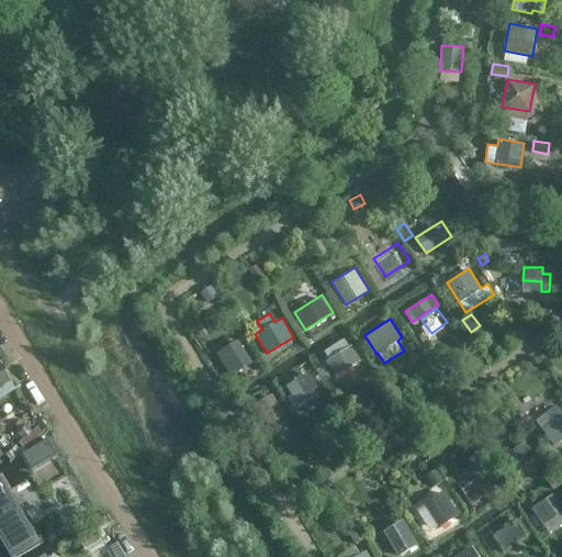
[(329,358),(325,360),(336,377),(361,360),(351,344),(349,346),(344,337),(324,351),(329,358)]
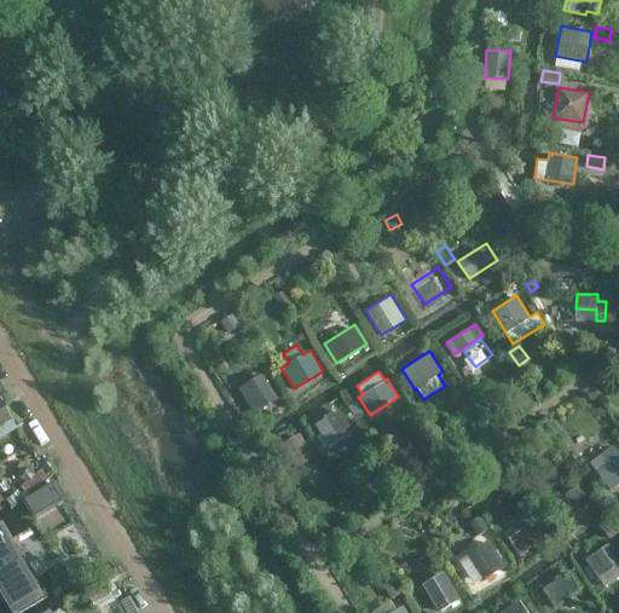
[(277,398),(262,374),(239,388),(254,412),(277,398)]
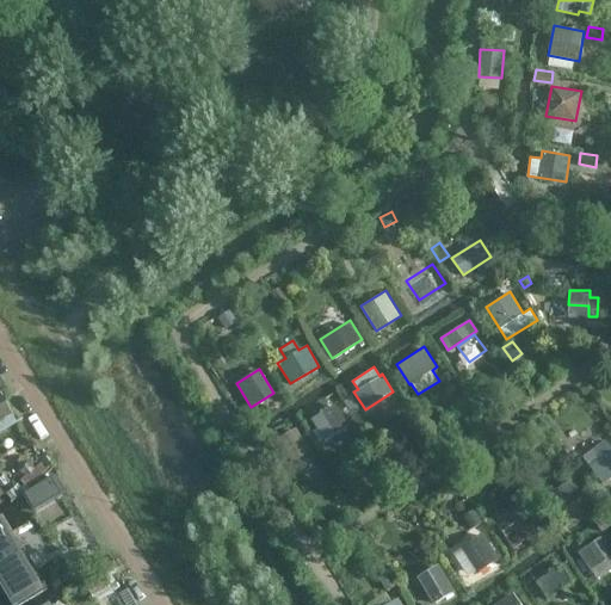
[(449,370),(438,376),(446,388),(456,382),(449,370)]
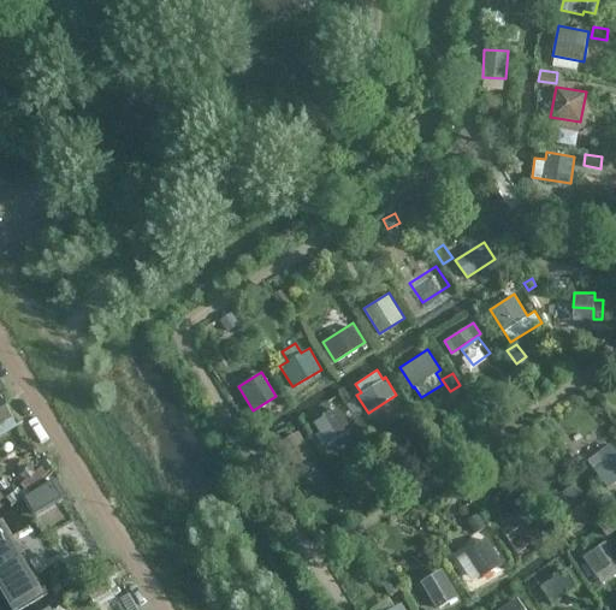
[(0,424),(18,415),(3,388),(0,388),(0,424)]
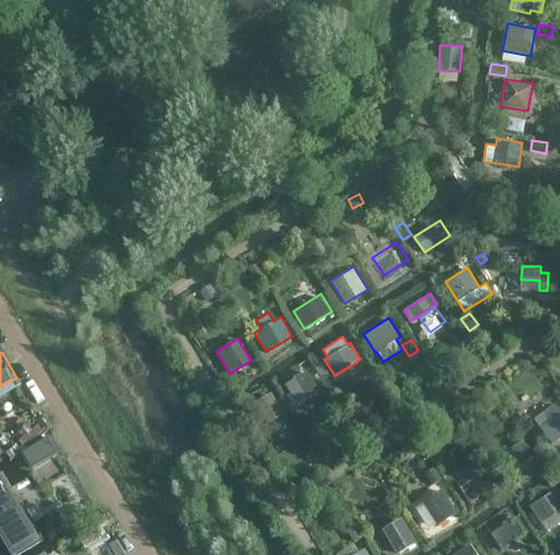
[(330,374),(323,362),(315,367),(323,379),(330,374)]
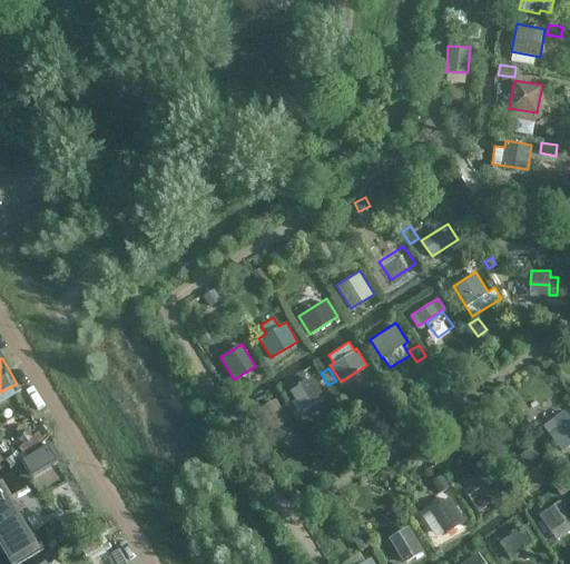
[(313,376),(290,391),(302,411),(325,396),(313,376)]
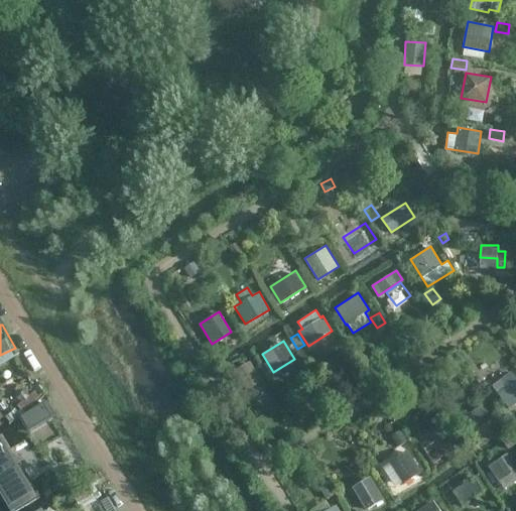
[(262,381),(249,361),(234,371),(247,391),(262,381)]
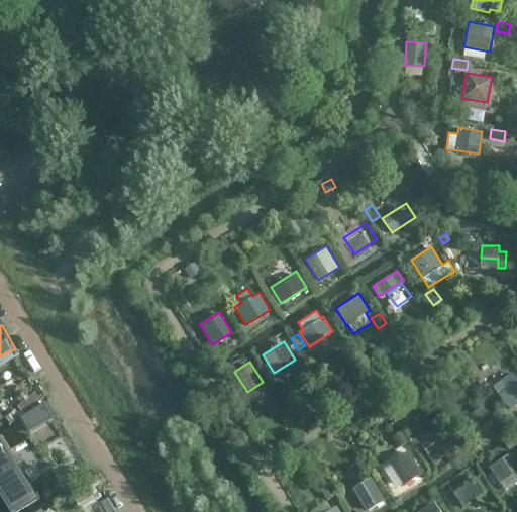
[(516,378),(512,371),(492,386),(510,409),(516,403),(516,378)]
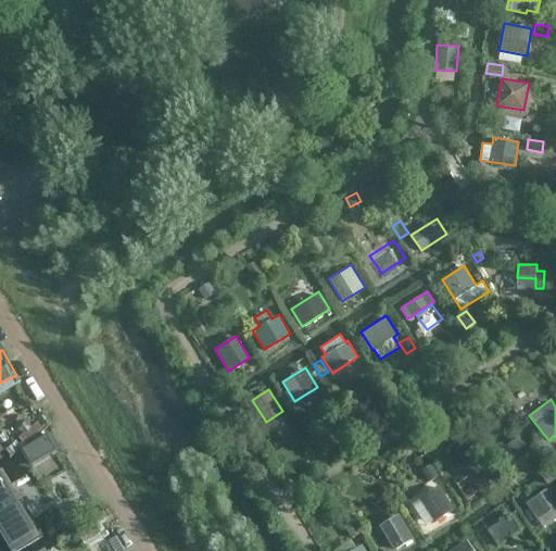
[(48,429),(22,447),(30,462),(58,445),(48,429)]
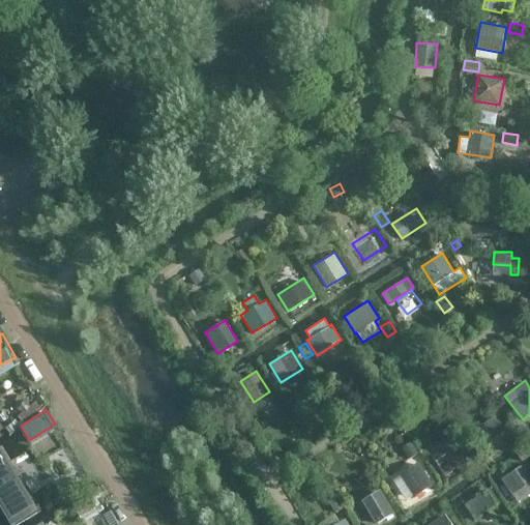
[(476,429),(487,443),(505,431),(495,416),(476,429)]
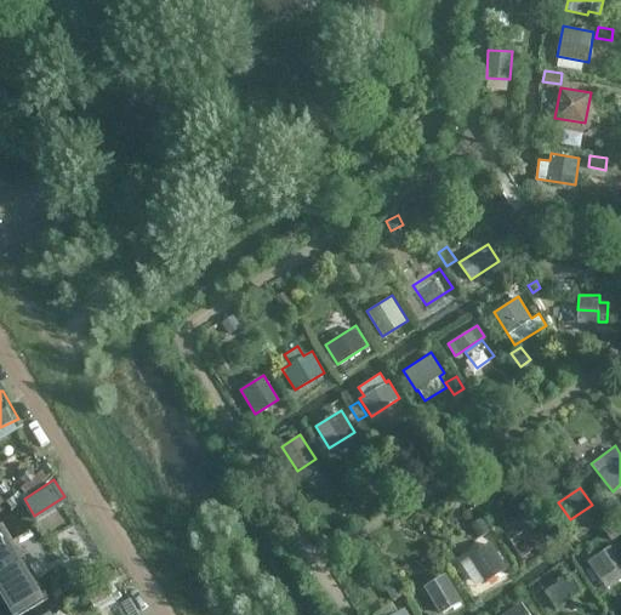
[(615,501),(610,495),(602,501),(607,508),(615,501)]
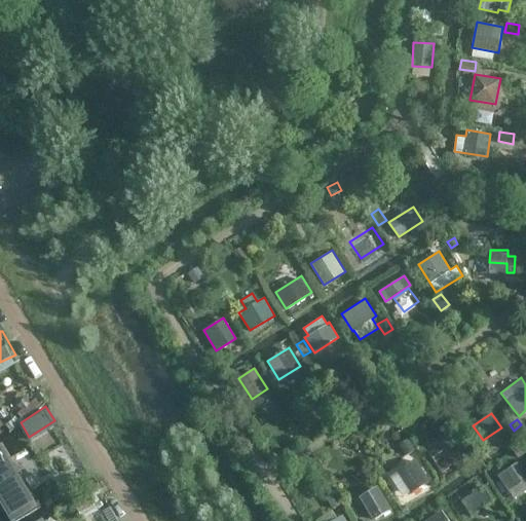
[(427,451),(441,470),(454,460),(450,454),(460,447),(452,435),(427,451)]
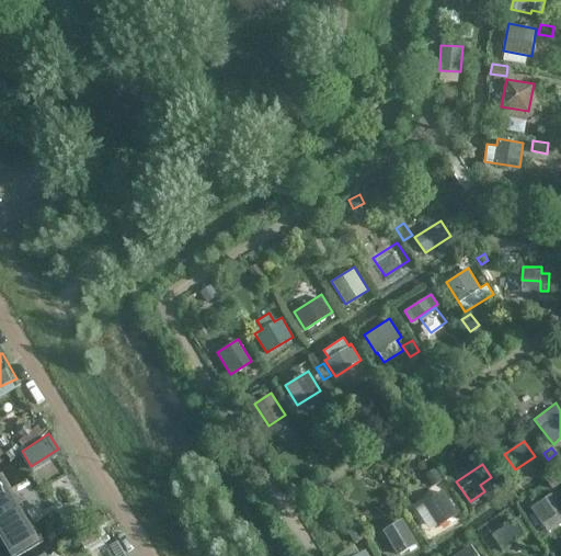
[(434,467),(425,473),(433,485),(442,479),(434,467)]
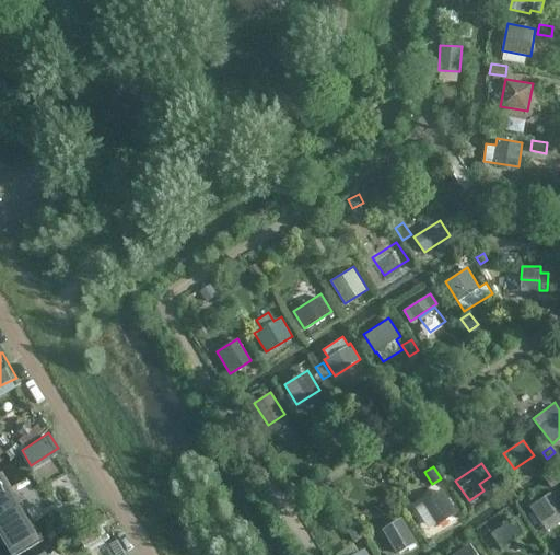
[(7,472),(0,475),(0,504),(21,538),(30,533),(32,538),(43,531),(7,472)]
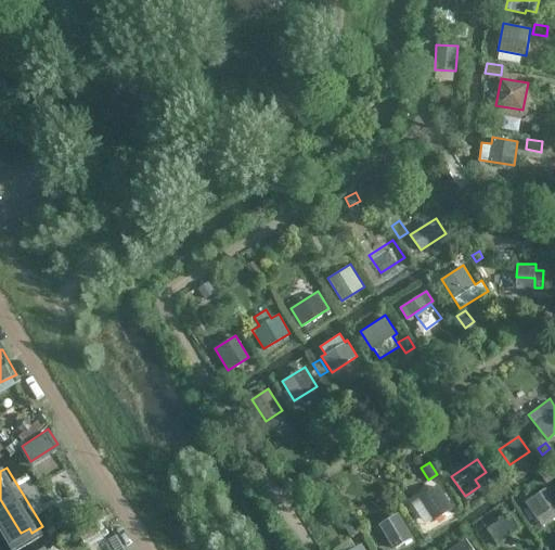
[(411,502),(426,525),(453,508),(438,485),(411,502)]
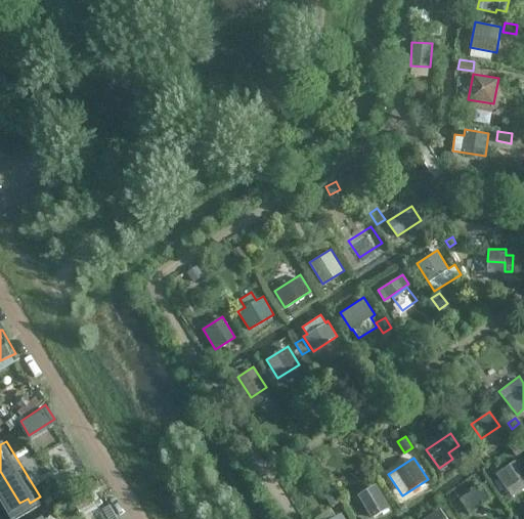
[(523,487),(523,474),(515,461),(496,473),(511,495),(523,487)]
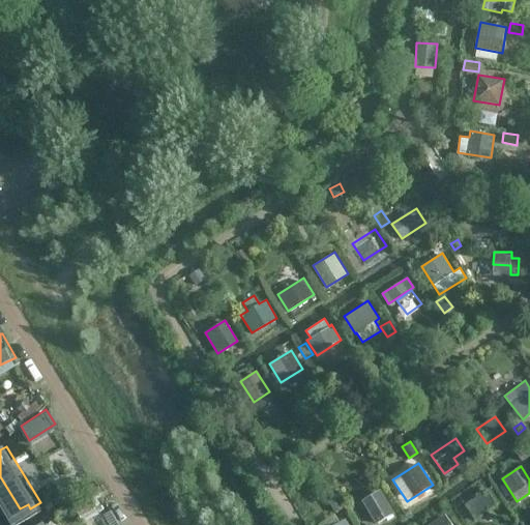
[(491,487),(465,504),(475,520),(501,502),(491,487)]
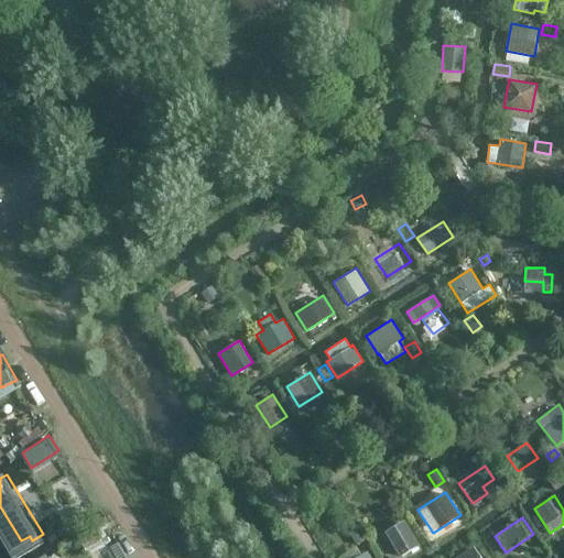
[(404,521),(384,532),(400,557),(420,545),(404,521)]
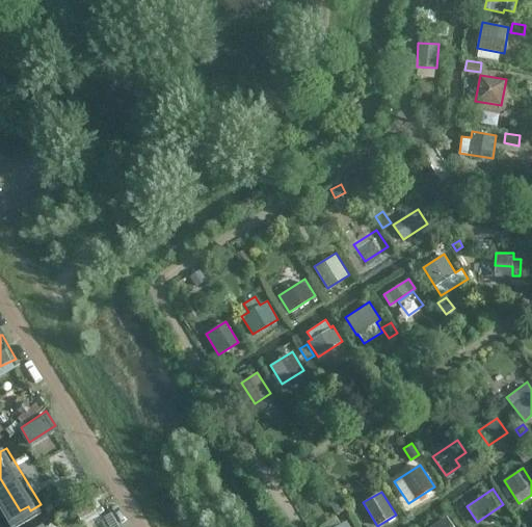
[(337,497),(328,502),(337,515),(345,509),(337,497)]
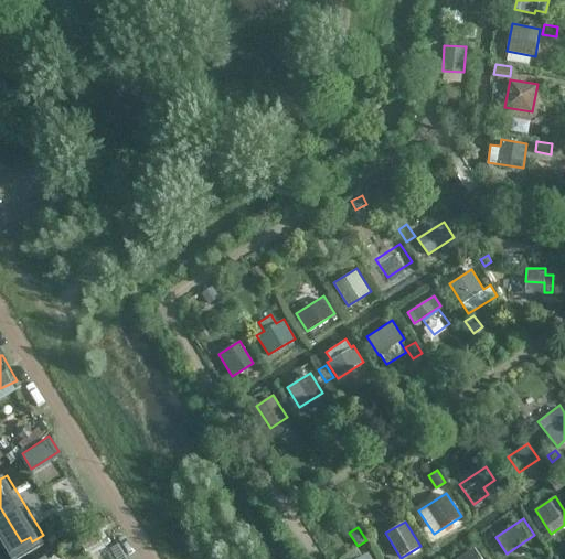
[(131,558),(118,534),(93,547),(98,558),(106,558),(117,554),(119,558),(131,558)]
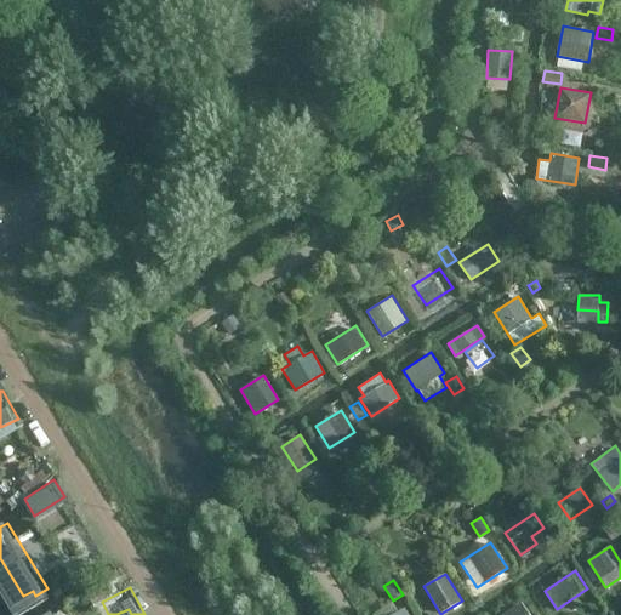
[(410,614),(404,607),(398,610),(392,601),(372,613),(374,614),(410,614)]
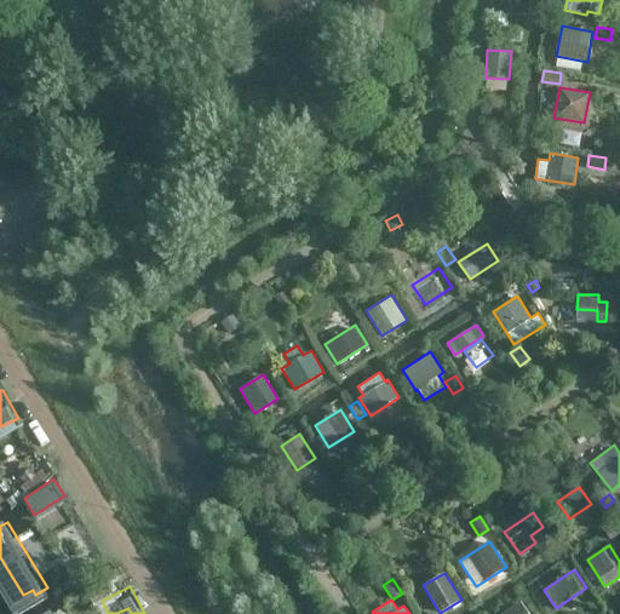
[(529,613),(521,601),(500,613),(529,613)]
